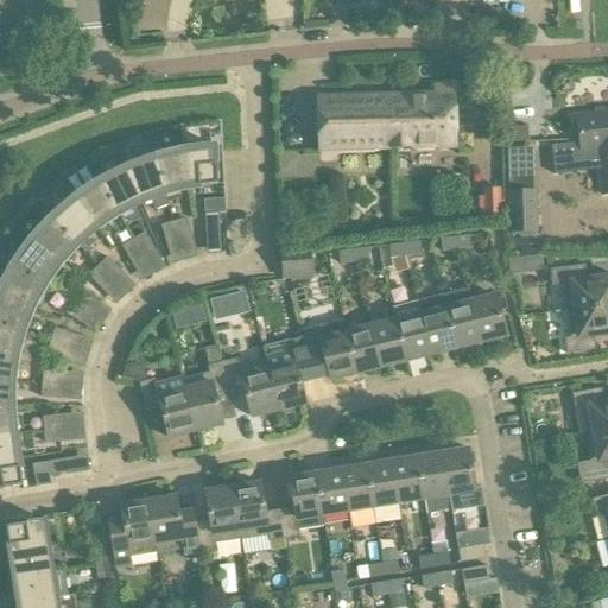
[(0,0),(0,24),(14,24),(12,0),(0,0)]
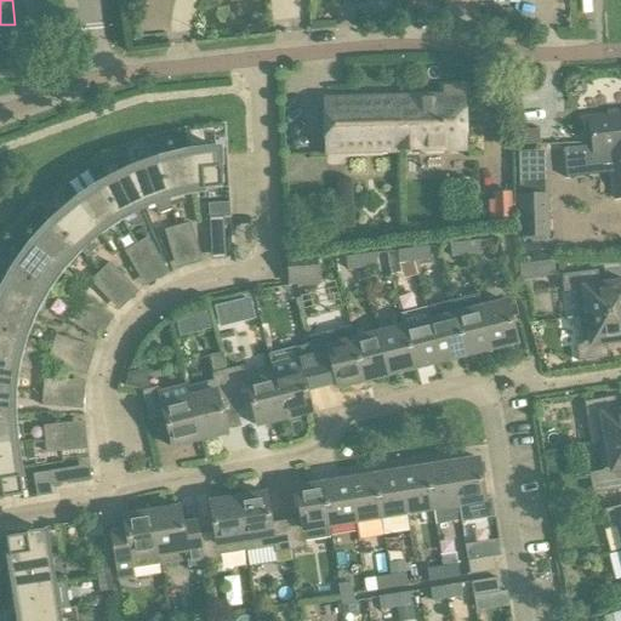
[(400,98),(403,152),(465,149),(463,89),(442,90),(443,97),(400,98)]
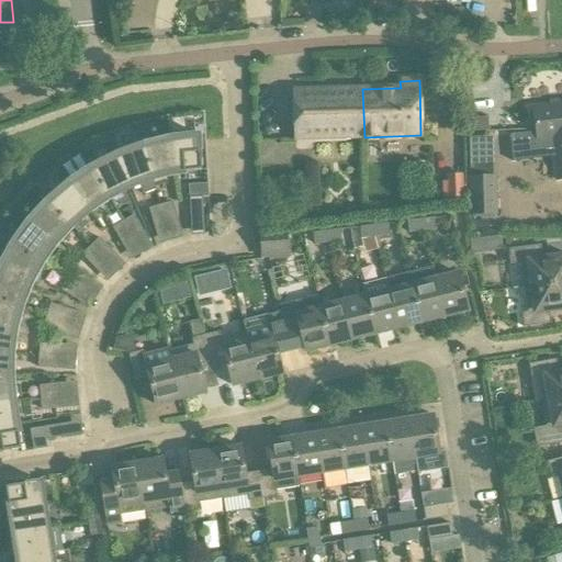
[(364,137),(362,89),(293,91),(294,139),(364,137)]
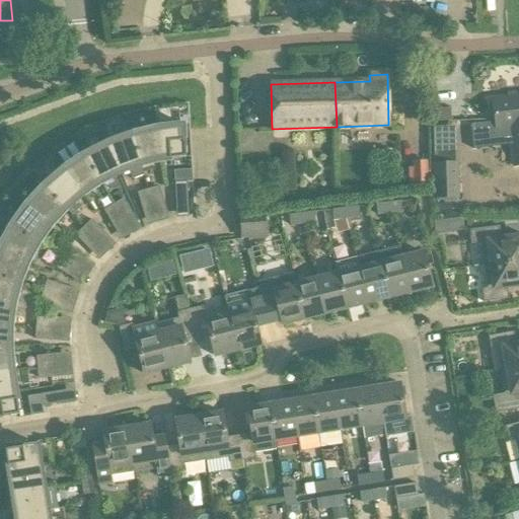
[(513,166),(518,164),(518,95),(492,100),(497,130),(508,129),(513,166)]
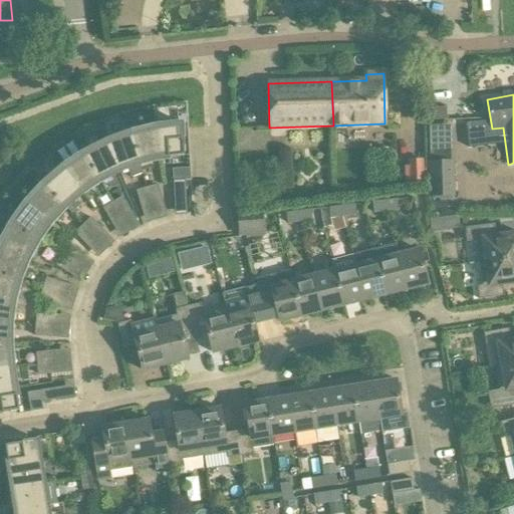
[(448,108),(435,108),(435,121),(448,120),(448,108)]
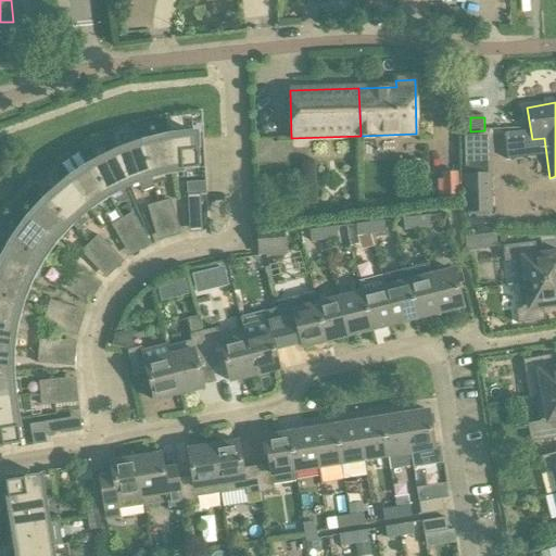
[(490,164),(490,133),(466,133),(466,163),(490,164)]
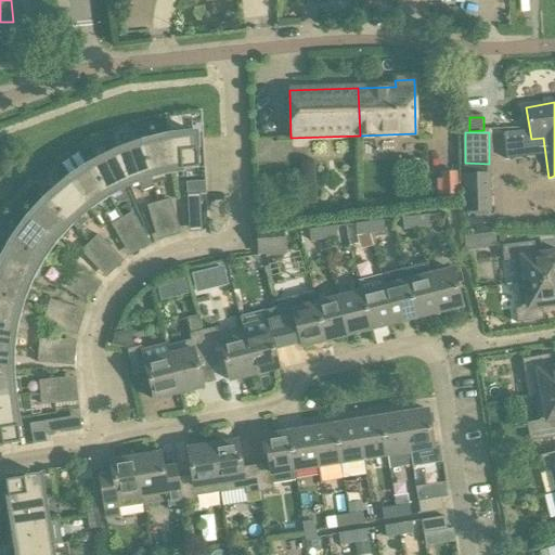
[(168,136),(173,171),(198,168),(197,150),(196,150),(196,133),(192,133),(171,136),(168,136)]
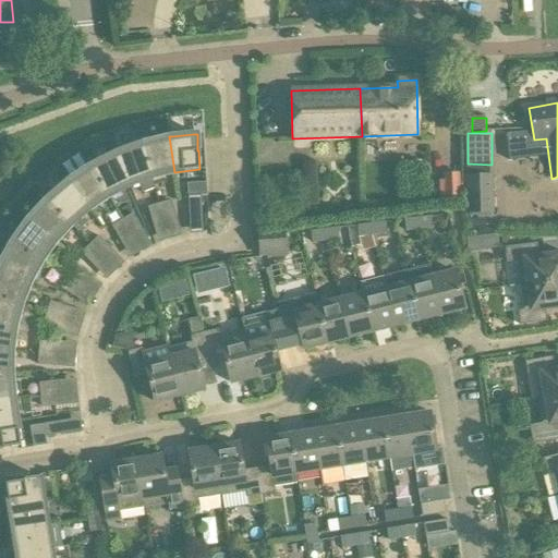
[(174,172),(169,136),(166,137),(145,142),(142,143),(152,178),(166,174),(166,173),(174,172)]
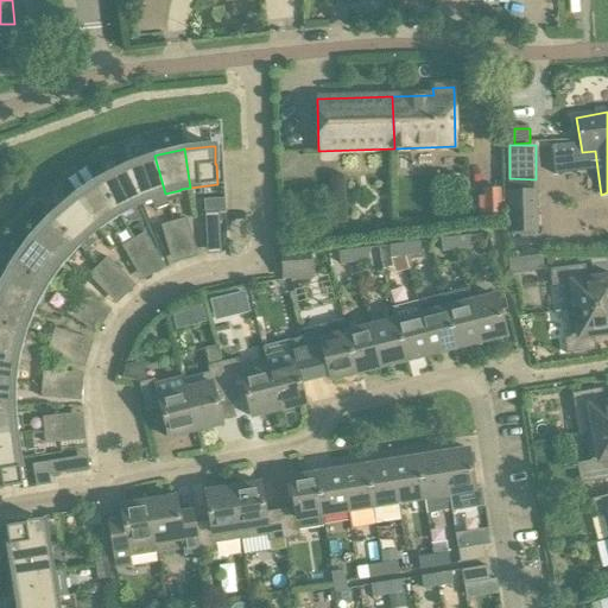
[(448,170),(450,156),(435,152),(432,166),(448,170)]
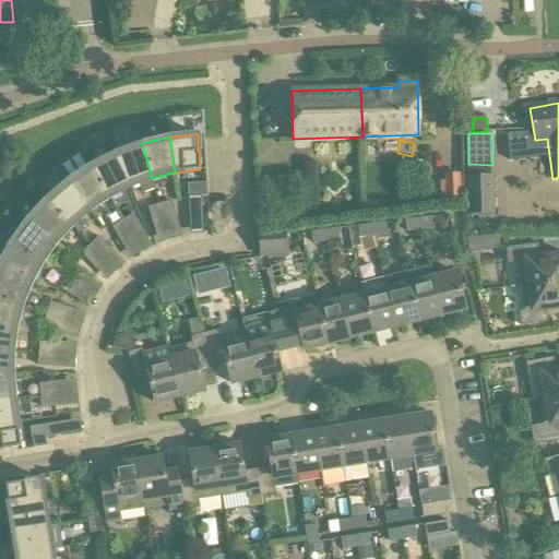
[(118,152),(116,153),(130,186),(139,182),(142,193),(155,189),(152,178),(142,143),(139,144),(118,152)]
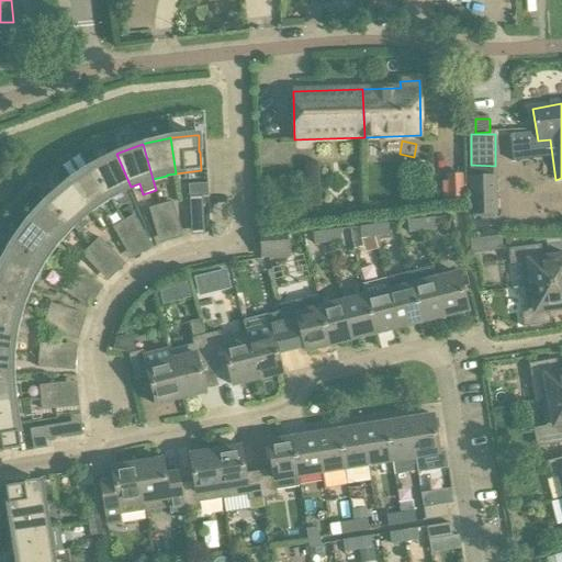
[(131,187),(116,154),(113,155),(93,165),(91,167),(110,199),(111,198),(122,192),(122,191),(131,187)]
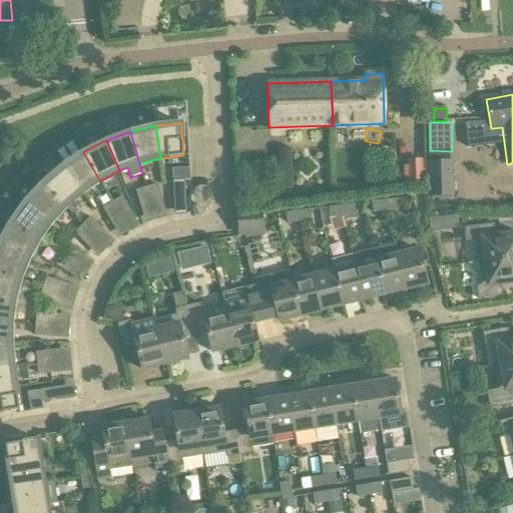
[(283,148),(283,186),(293,186),(293,148),(283,148)]
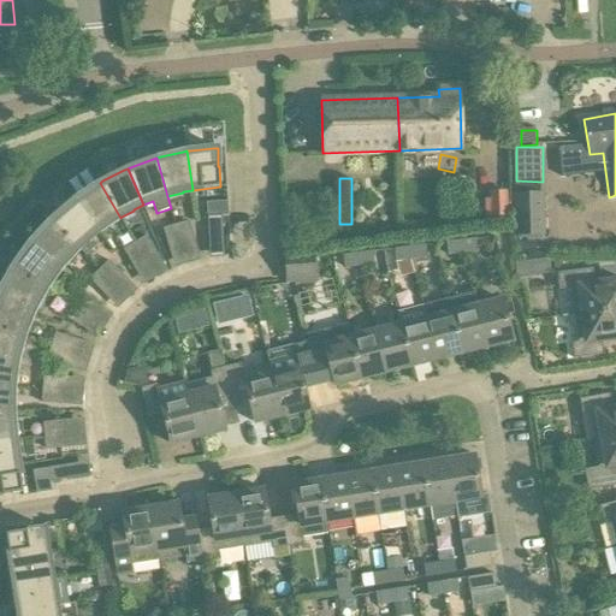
[(120,218),(100,183),(96,184),(77,197),(73,200),(98,231),(106,225),(107,226),(118,218),(120,218)]
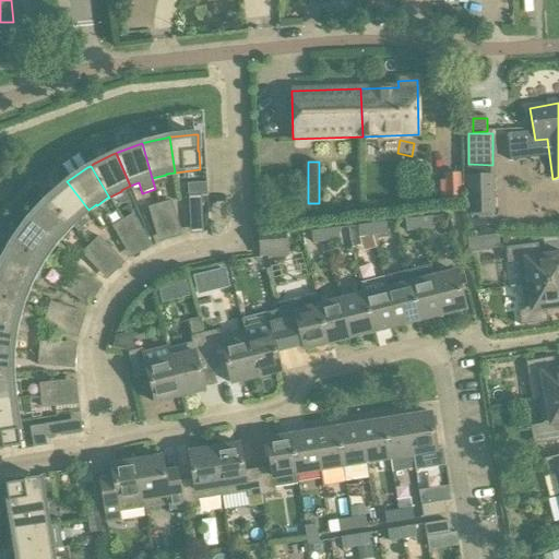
[(440,181),(440,205),(462,204),(461,174),(444,175),(444,181),(440,181)]
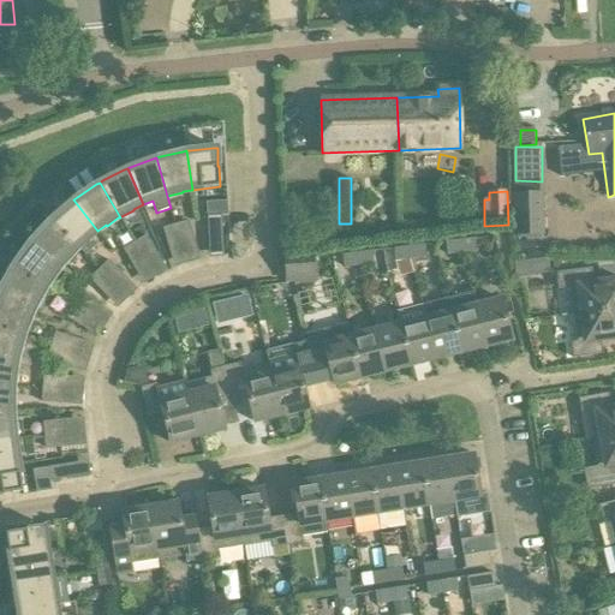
[(544,236),(543,192),(513,193),(514,237),(544,236)]
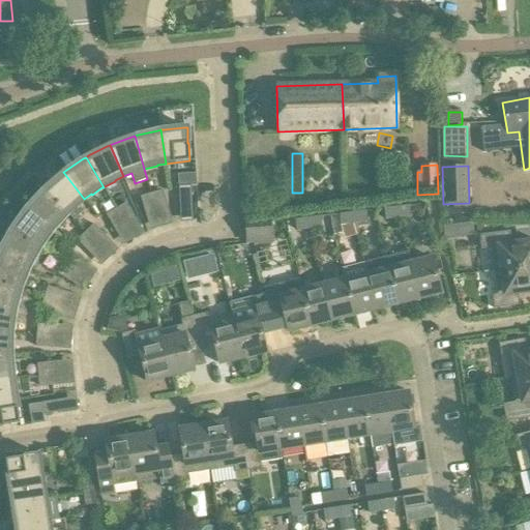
[(46,187),(43,189),(67,214),(75,222),(85,213),(78,204),(84,199),(63,172),(61,174),(46,187)]
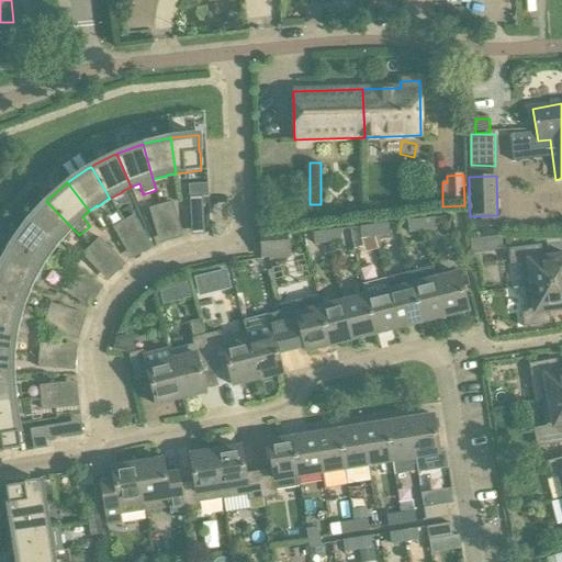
[(203,212),(202,198),(190,198),(190,213),(203,212)]
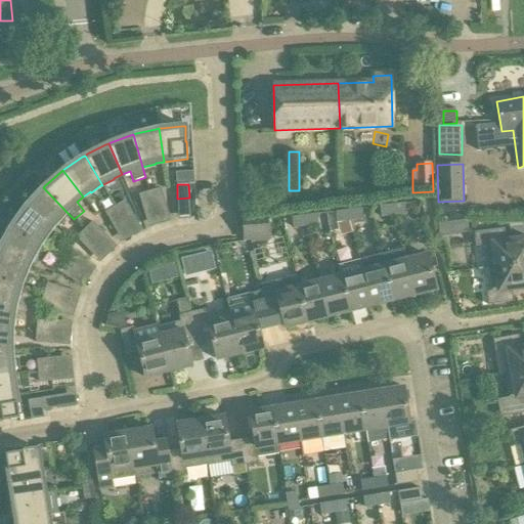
[(67,212),(43,187),(41,189),(28,204),(26,207),(51,227),(57,221),(66,213),(67,212)]
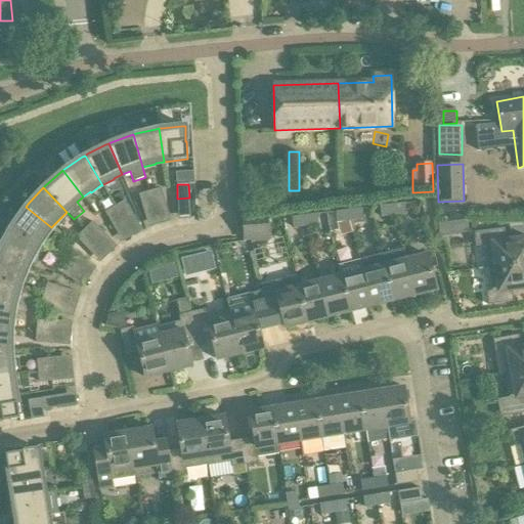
[(149,191),(154,205),(165,202),(161,188),(149,191)]
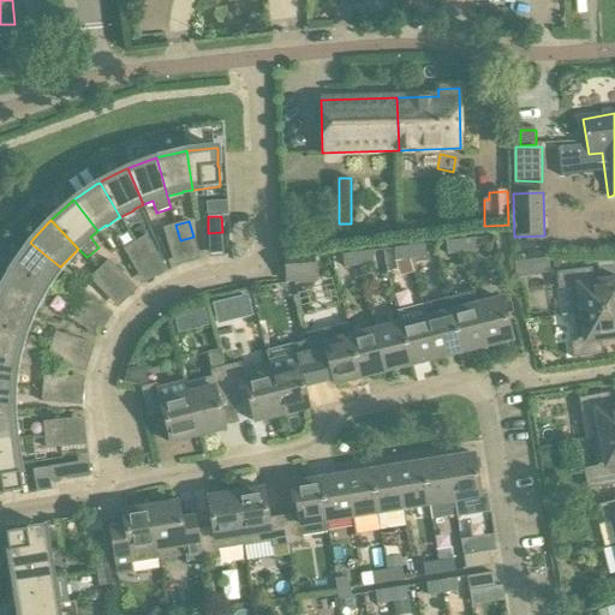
[(180,240),(175,225),(163,228),(168,244),(180,240)]
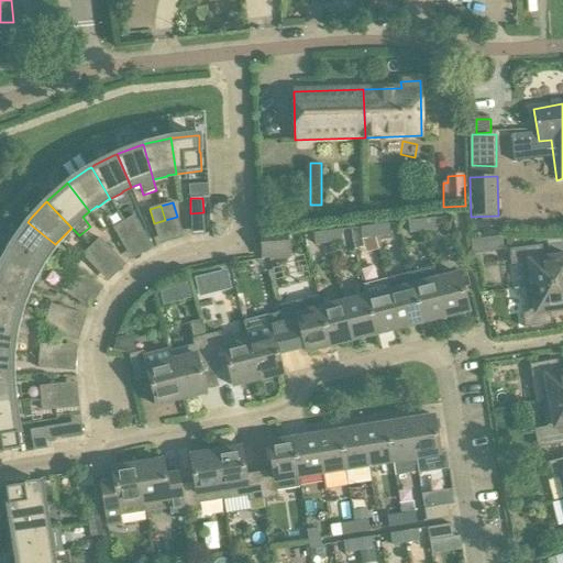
[(133,216),(123,222),(131,235),(141,229),(133,216)]
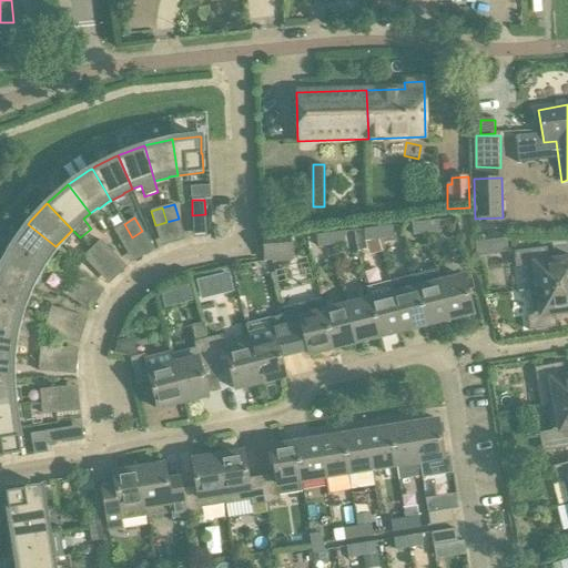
[(439,221),(425,222),(427,233),(440,232),(439,221)]
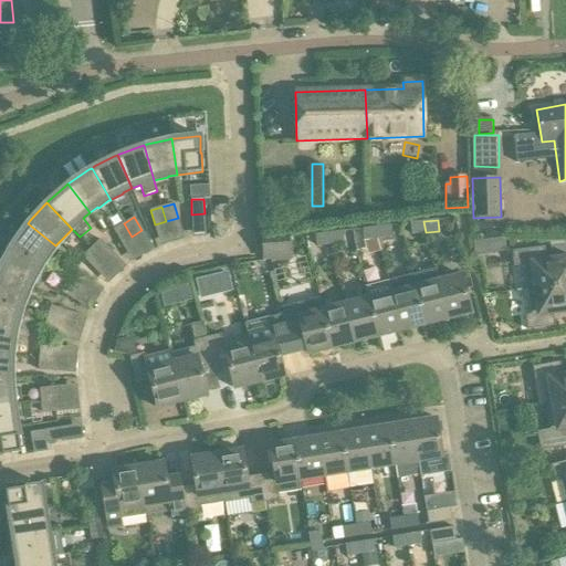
[(426,232),(423,221),(410,223),(411,234),(426,232)]
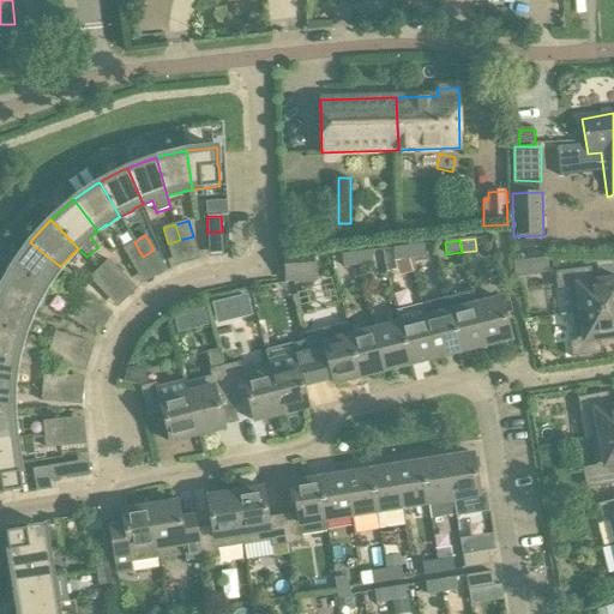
[(13,264),(12,268),(46,288),(55,275),(54,275),(60,266),(30,242),(28,245),(13,264)]
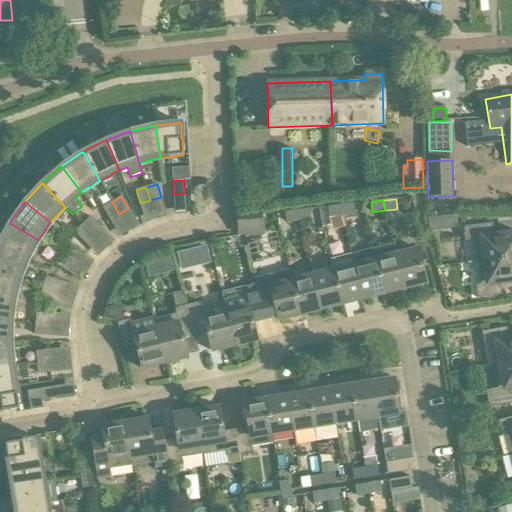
[(119,214),(112,202),(103,207),(109,219),(119,214)]
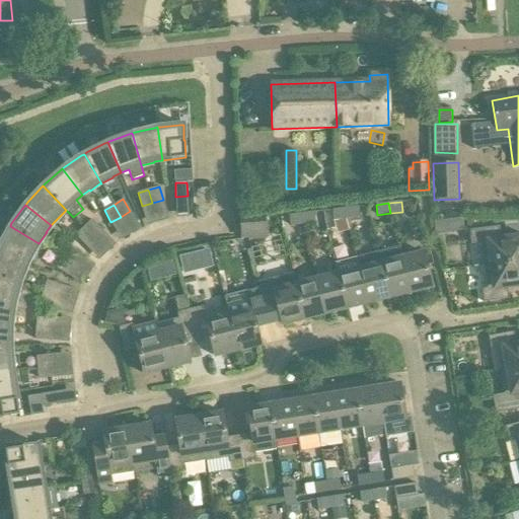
[(358,207),(346,209),(347,219),(359,217),(358,207)]
